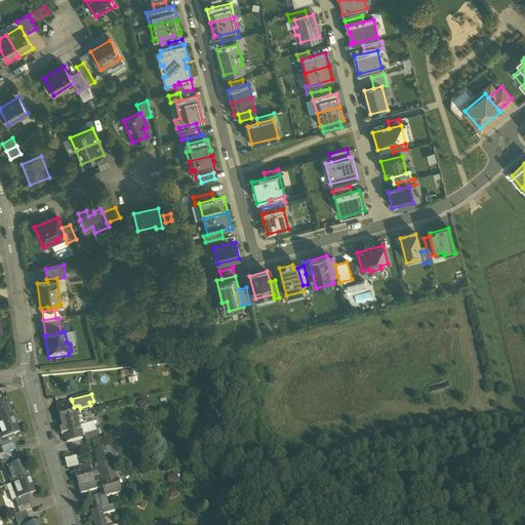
[(72,401),(56,405),(59,417),(75,413),(74,407),(72,401)]
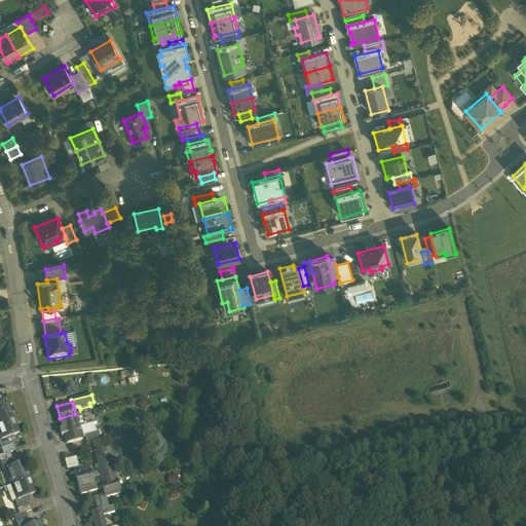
[(0,406),(0,423),(13,419),(7,404),(0,406)]
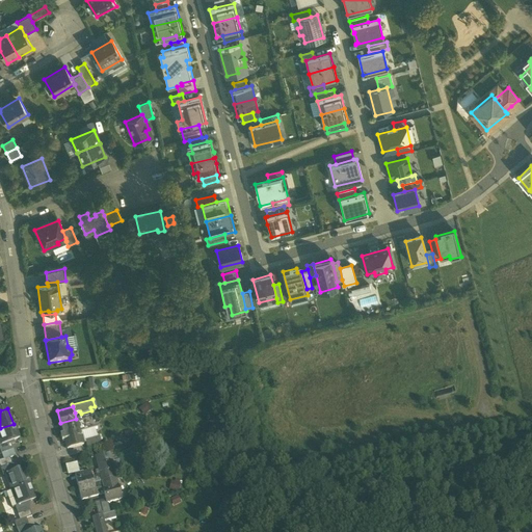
[(94,415),(77,419),(80,431),(84,430),(85,431),(98,428),(94,415)]
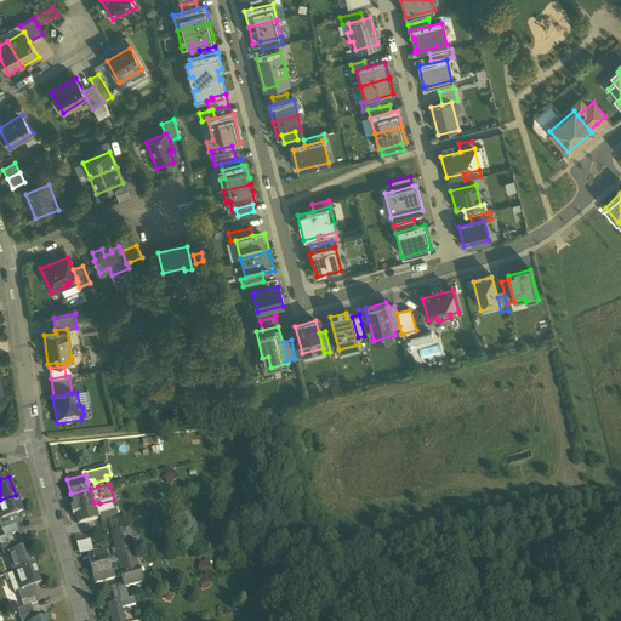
[(70,494),(74,508),(70,508),(73,516),(75,514),(79,524),(98,519),(93,503),(90,489),(89,489),(70,494)]
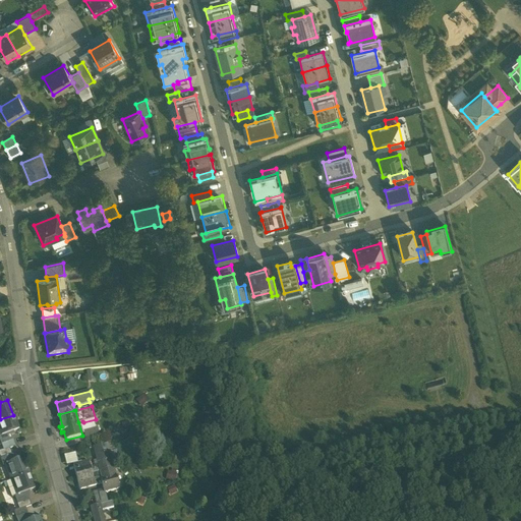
[(13,415),(0,419),(0,431),(2,437),(10,433),(19,429),(13,415)]
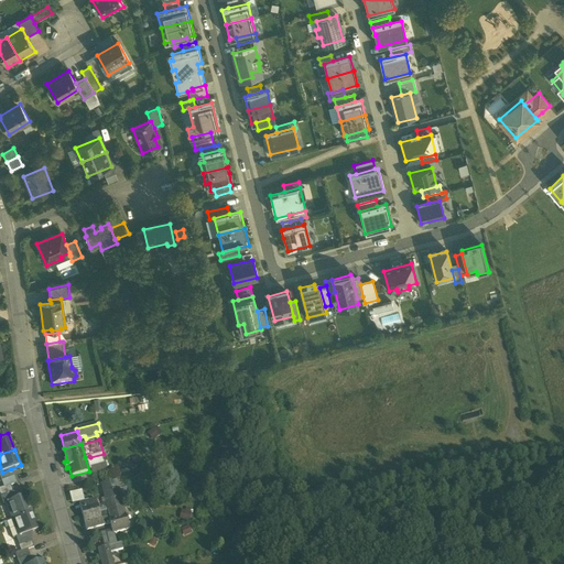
[(106,463),(90,467),(93,477),(108,474),(106,463)]
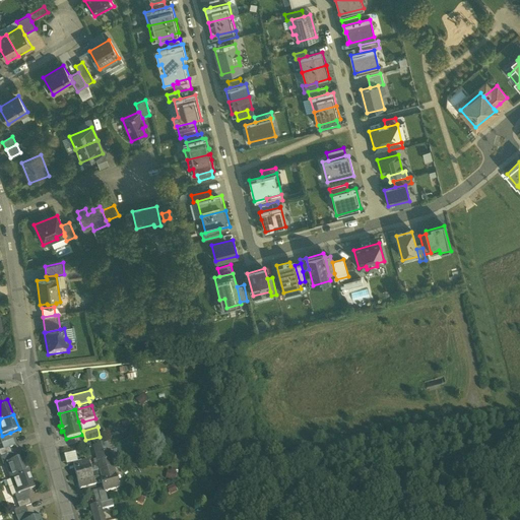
[(2,436),(0,436),(0,440),(1,444),(13,440),(10,433),(2,436)]
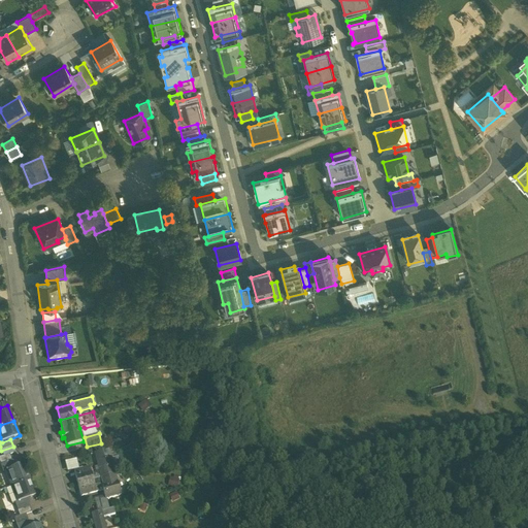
[(13,447),(1,451),(4,457),(9,455),(15,453),(13,447)]
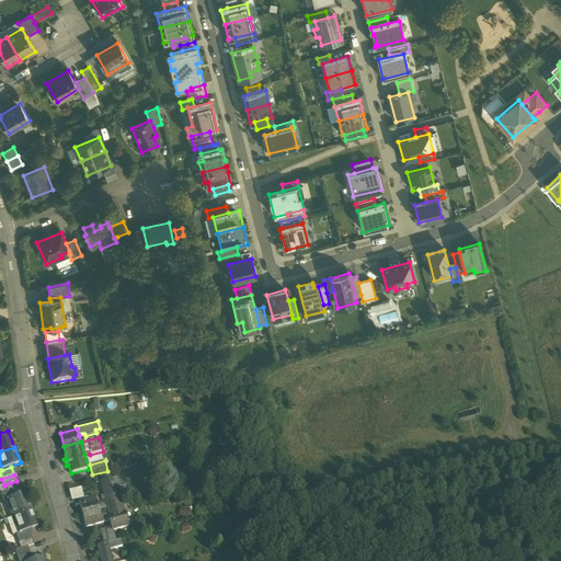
[(123,476),(116,478),(121,495),(127,494),(125,485),(123,476)]
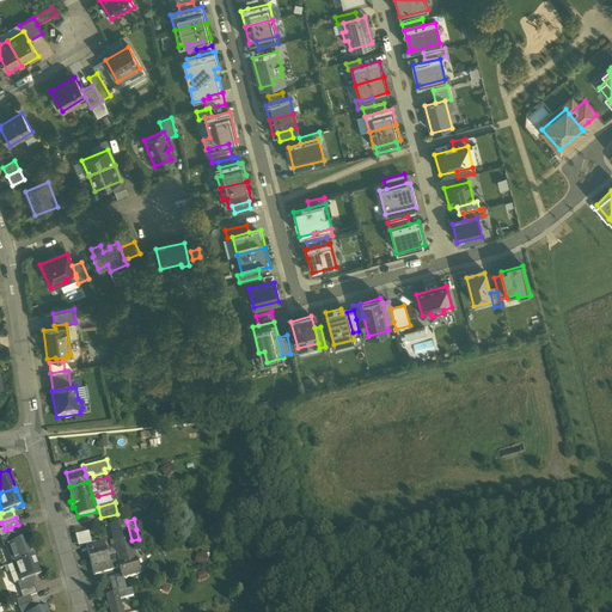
[(127,521),(110,526),(117,555),(134,550),(132,540),(127,521)]
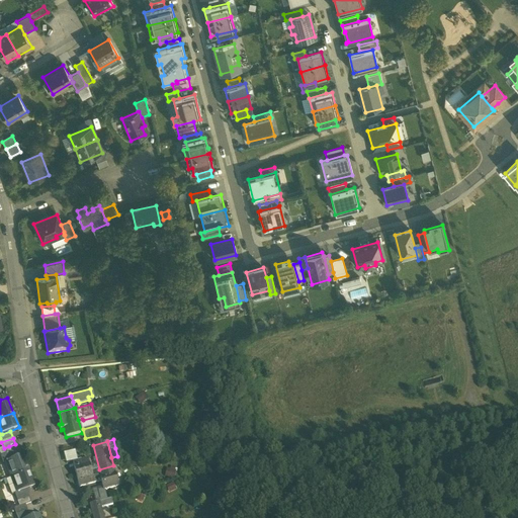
[(127,445),(115,448),(117,456),(117,457),(131,453),(127,445)]
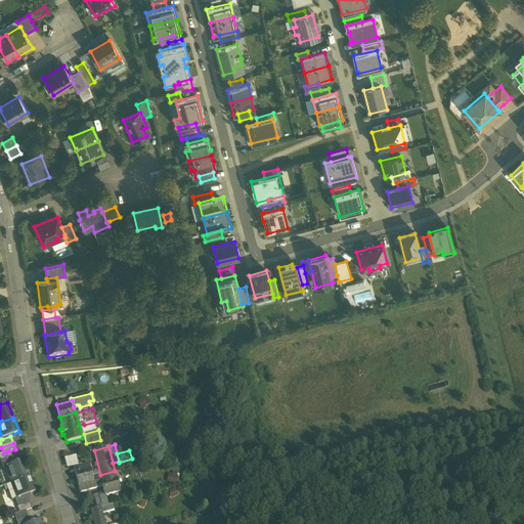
[(4,453),(0,454),(0,461),(0,462),(11,457),(9,451),(4,453)]
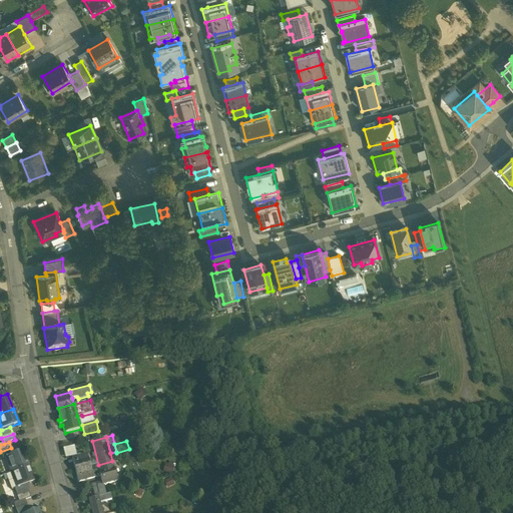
[(75,446),(64,448),(67,458),(78,456),(75,446)]
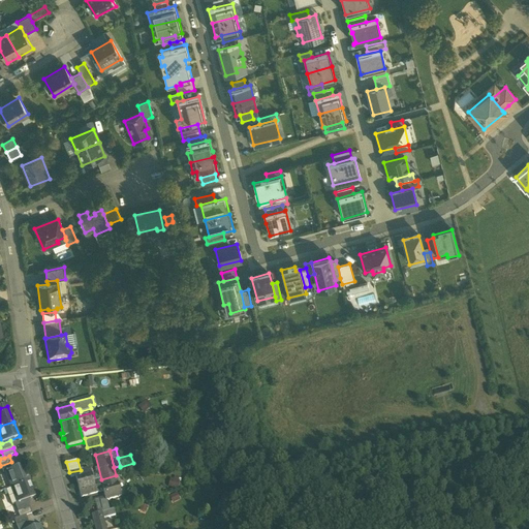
[(11,462),(0,466),(3,473),(6,472),(14,469),(11,462)]
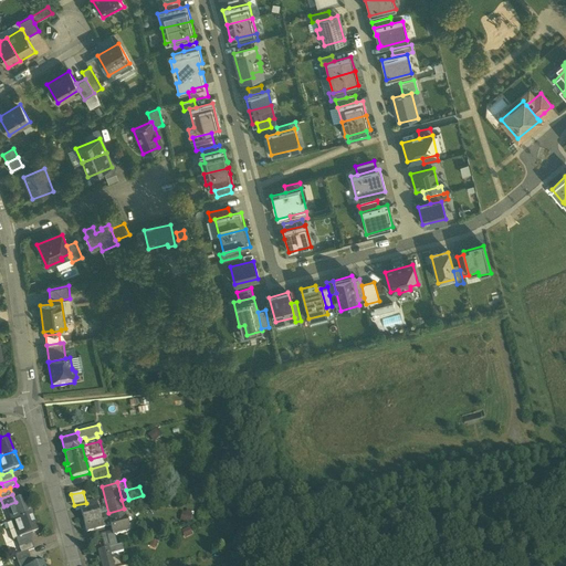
[(16,502),(7,505),(13,522),(32,515),(25,499),(16,502)]
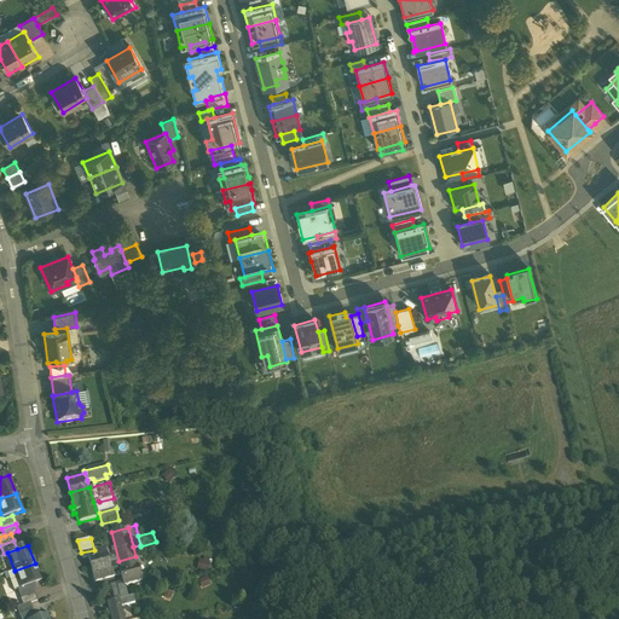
[(105,548),(87,553),(91,567),(109,562),(105,548)]
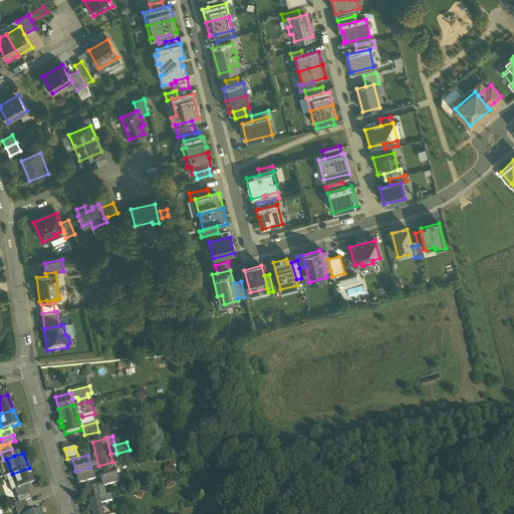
[(112,462),(98,466),(100,474),(98,474),(99,477),(101,483),(102,486),(103,486),(117,482),(112,462)]
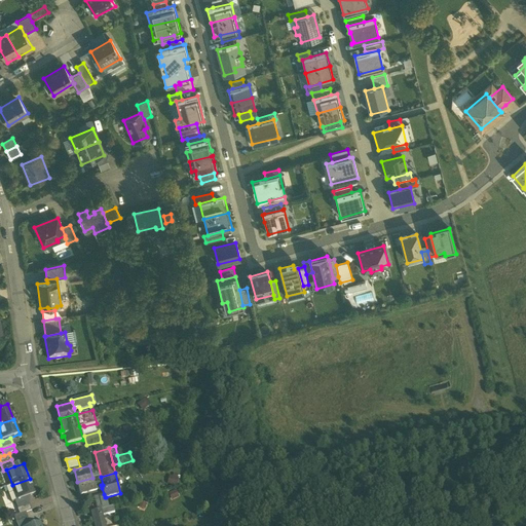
[(178,484),(179,475),(168,475),(168,484),(178,484)]
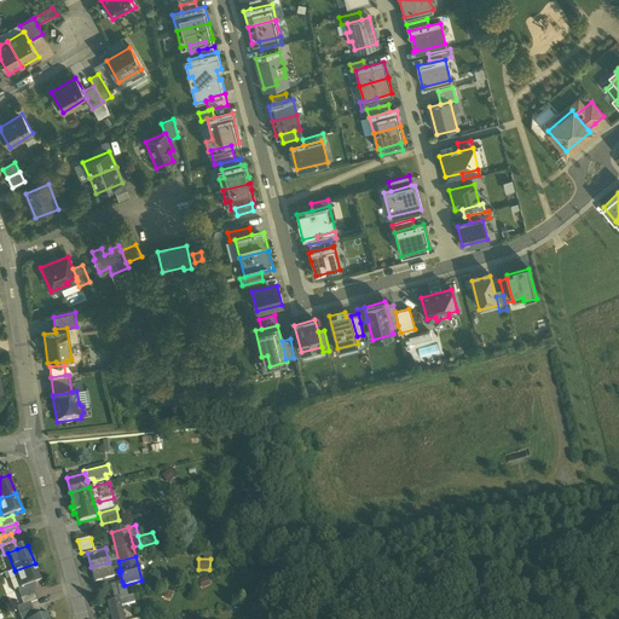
[(109,562),(91,567),(94,582),(113,577),(111,570),(109,562)]
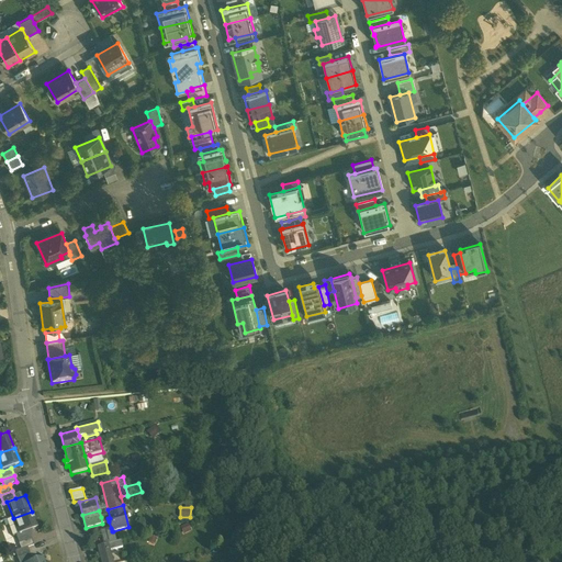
[(13,518),(3,521),(6,527),(9,526),(13,537),(15,536),(27,531),(37,528),(32,512),(13,518)]
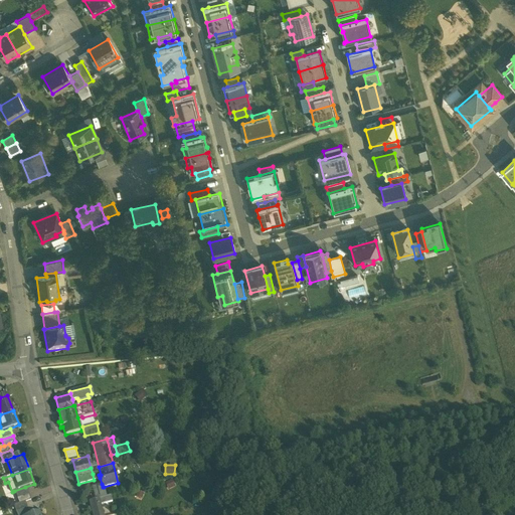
[(102,484),(92,487),(96,500),(99,499),(106,497),(104,487),(103,487),(102,484)]
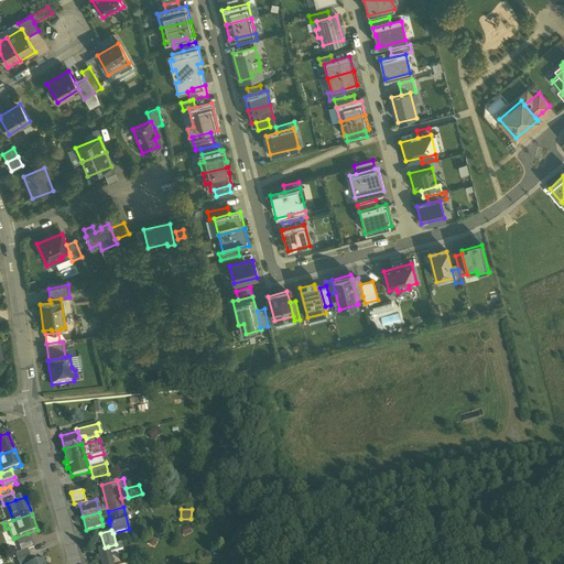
[(28,533),(15,538),(19,546),(31,541),(28,533)]
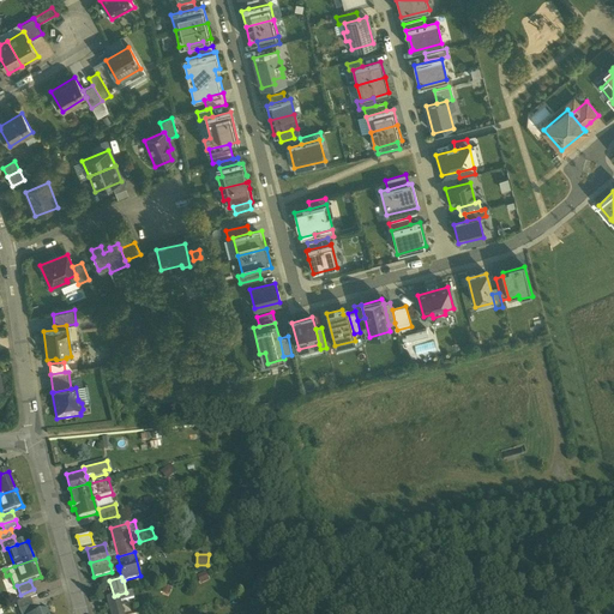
[(34,589),(20,595),(23,601),(30,599),(36,596),(34,589)]
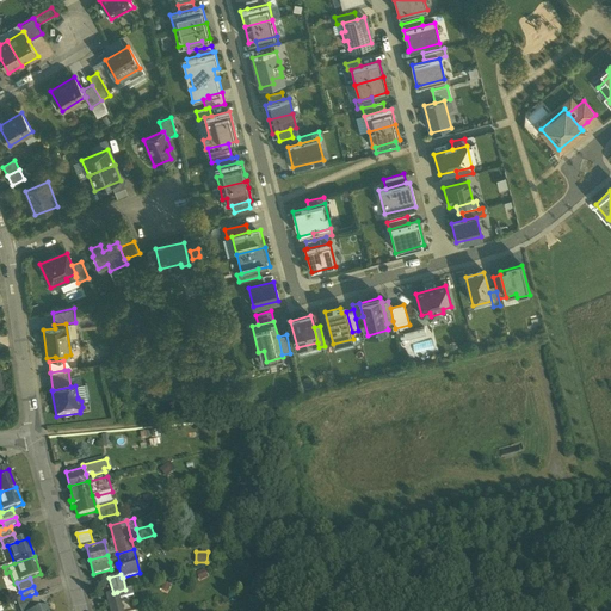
[(125,590),(117,592),(119,599),(133,596),(131,588),(125,590)]
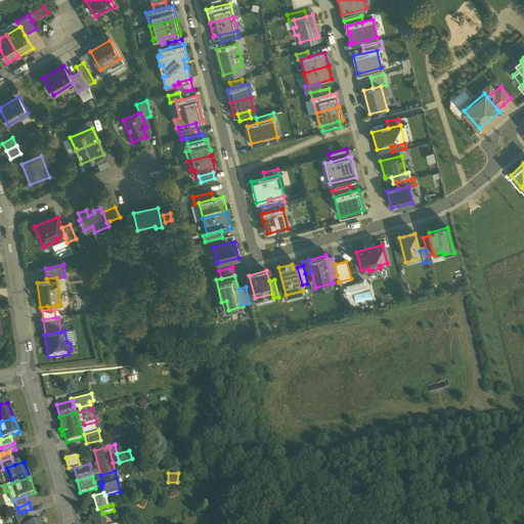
[(97,509),(92,511),(93,516),(102,514),(100,508),(97,509)]
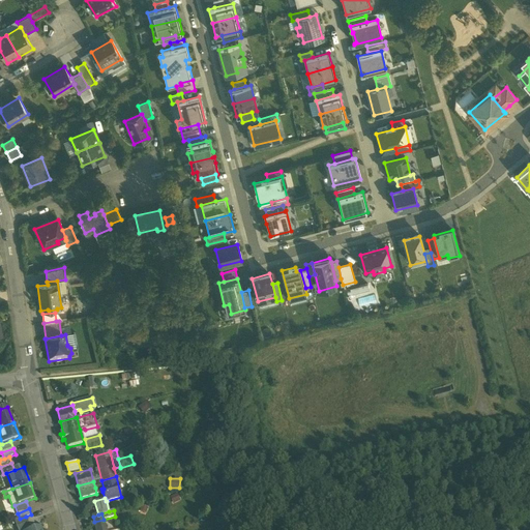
[(20,519),(15,521),(17,527),(28,523),(26,517),(20,519)]
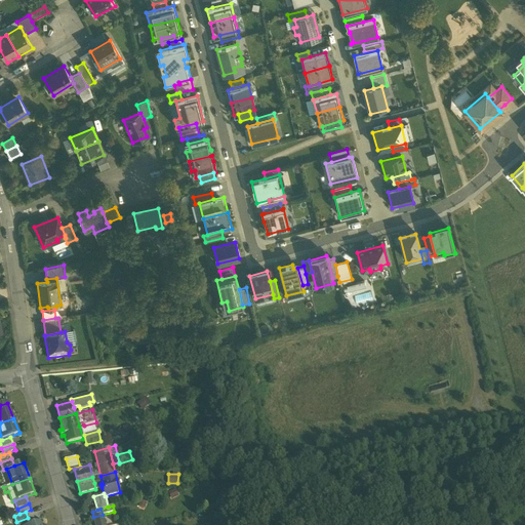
[(103,515),(93,517),(95,524),(105,524),(103,515)]
